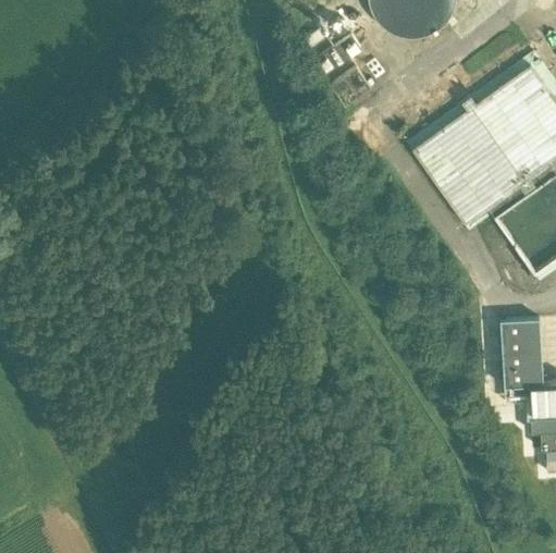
[(307,51),(324,39),(318,31),(301,42),(307,51)]
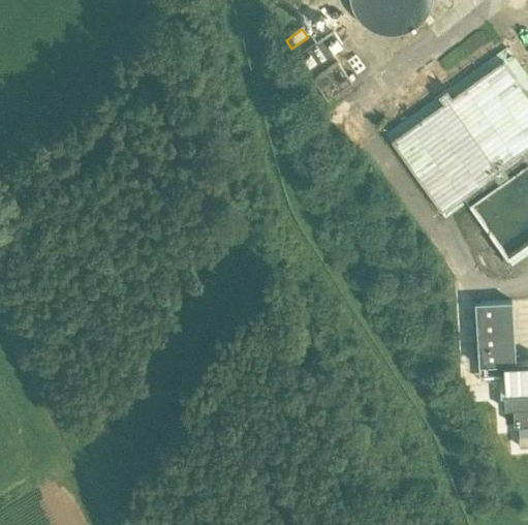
[(332,34),(299,58),(308,72),(343,48),(333,33),(332,34)]
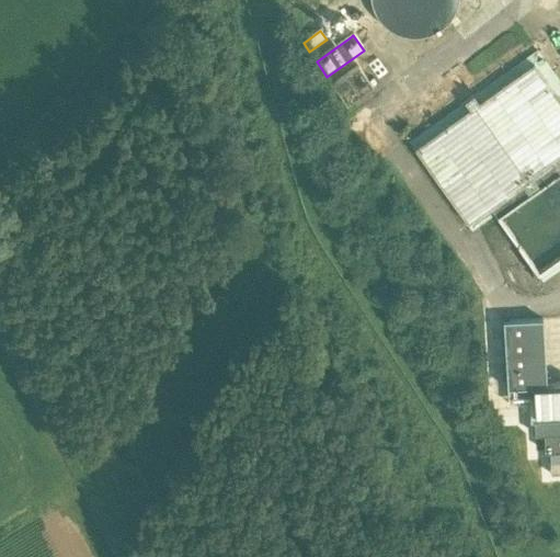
[(347,109),(373,90),(358,69),(332,88),(347,109)]
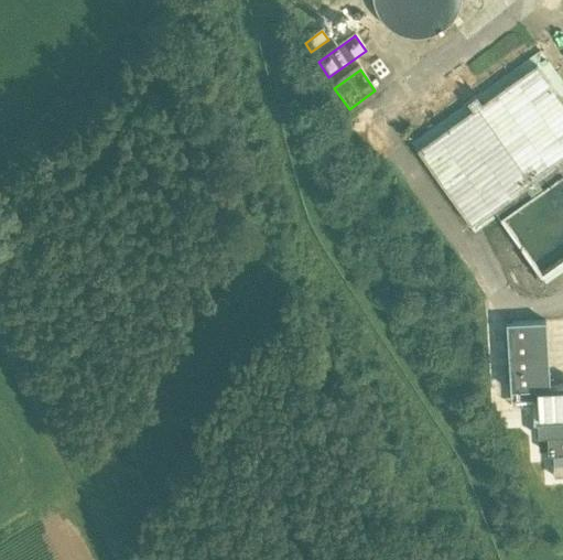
[(562,107),(539,74),(430,154),(486,230),(504,217),(543,272),(562,257),(562,107)]
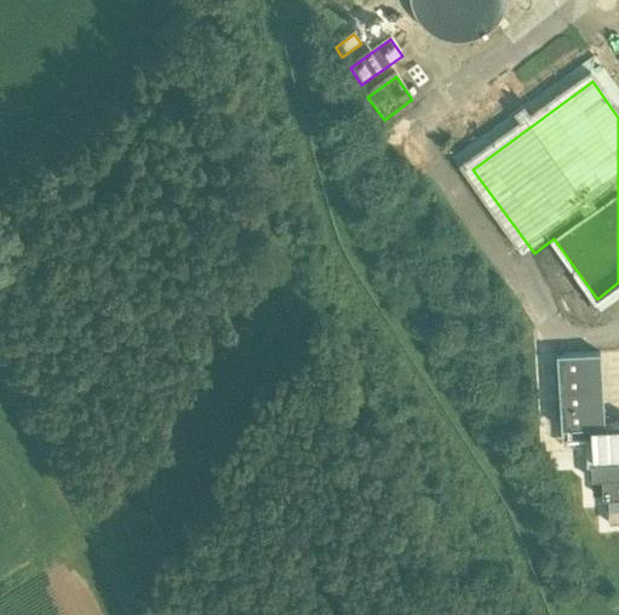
[(618,427),(603,429),(599,355),(556,358),(561,431),(589,430),(591,483),(602,483),(603,503),(618,501),(618,427)]
